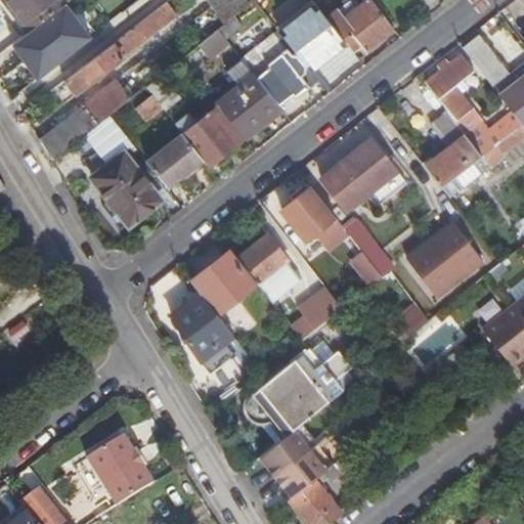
[(73,0),(4,0),(31,34),(73,0)]
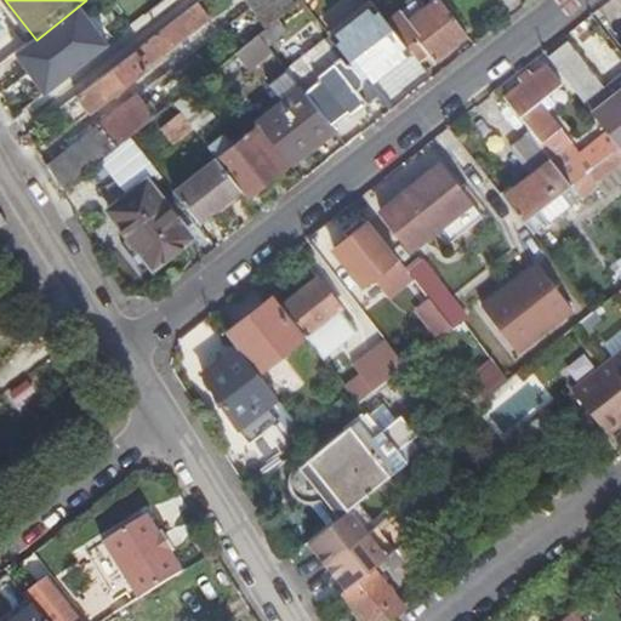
[(296,7),(291,0),(246,0),(268,29),(278,22),(296,7)]
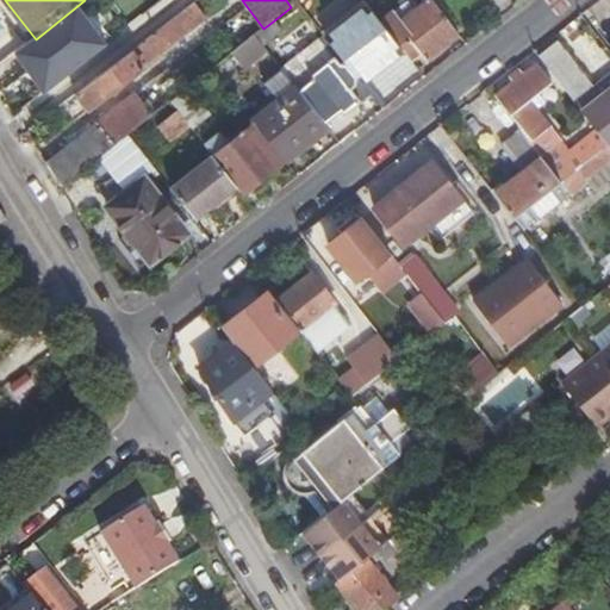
[(428,61),(460,36),(431,0),(415,12),(408,4),(381,25),(410,60),(421,53),(428,61)]
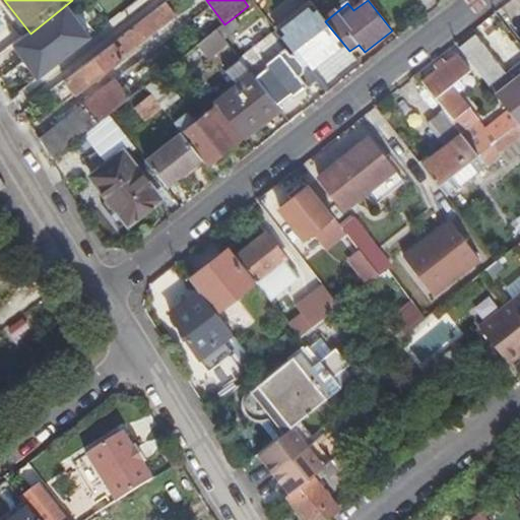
[(177,15),(167,2),(115,42),(67,79),(77,92),(177,15)]
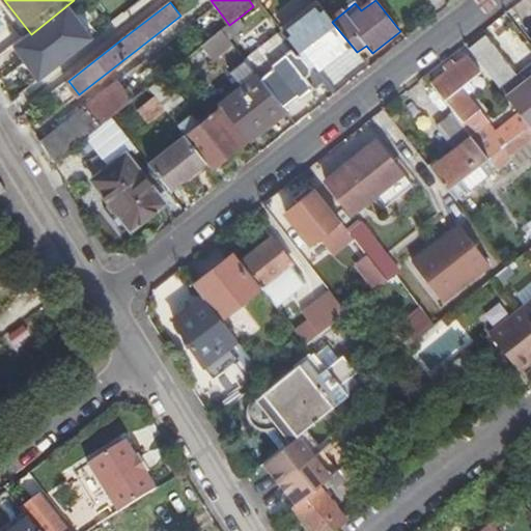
[(244,27),(238,19),(229,25),(222,31),(228,39),(244,27)]
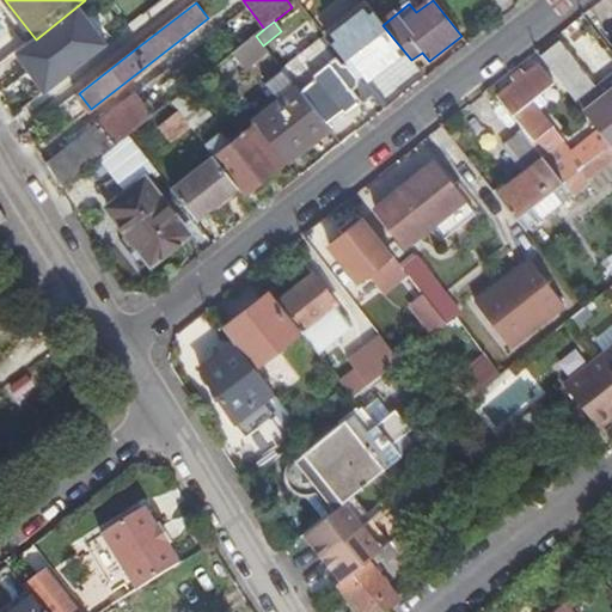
[(242,61),(263,46),(256,36),(234,53),(242,61)]
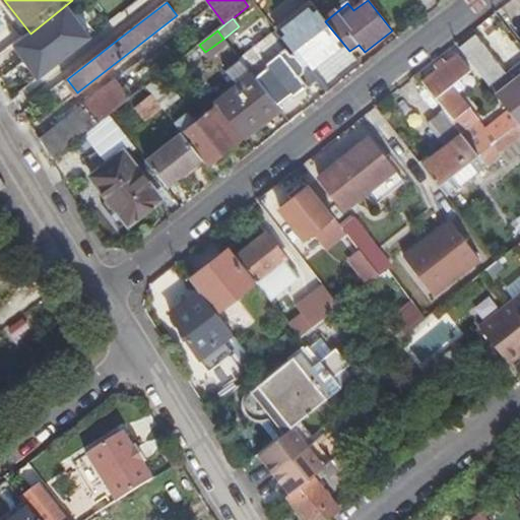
[(33,35),(3,57),(4,58),(23,85),(55,62),(33,35)]
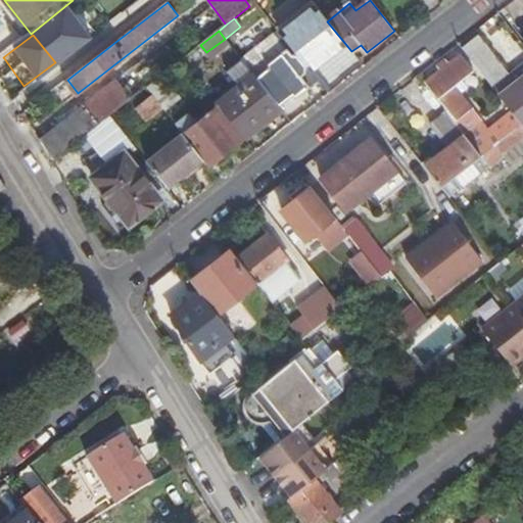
[(477,39),(462,51),(490,87),(507,75),(477,39)]
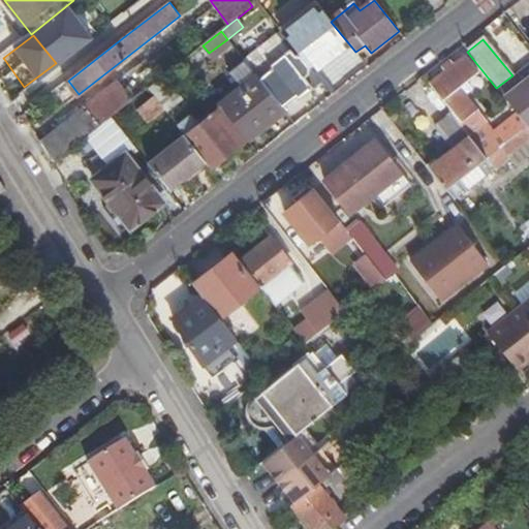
[(259,81),(282,110),(296,98),(299,100),(312,90),(304,79),(309,74),(309,67),(301,57),(292,57),(289,60),(285,55),(266,70),(254,57),(246,63),(252,72),(259,81)]
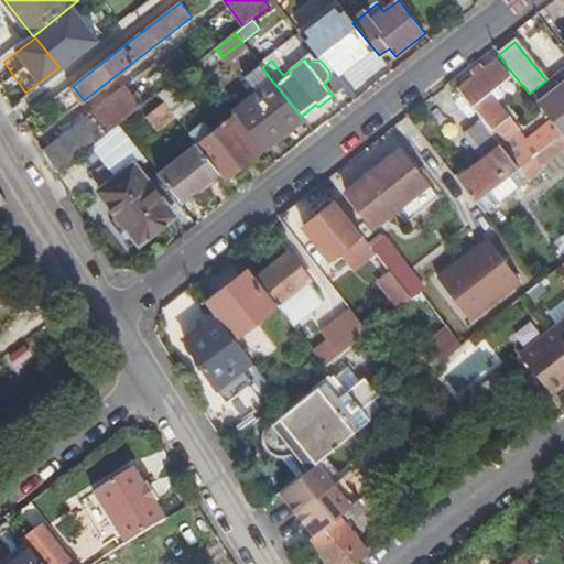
[(496,62),(461,90),(492,131),(508,119),(489,95),(509,79),(496,62)]
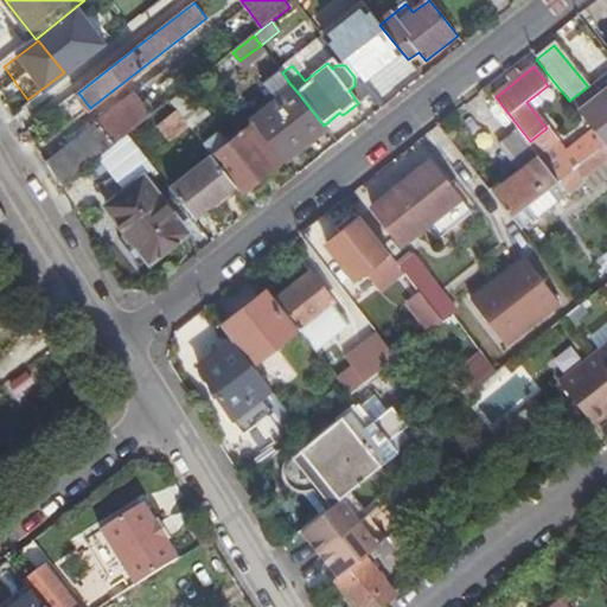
[(281,104),(298,93),(289,83),(273,96),(278,103),(281,104)]
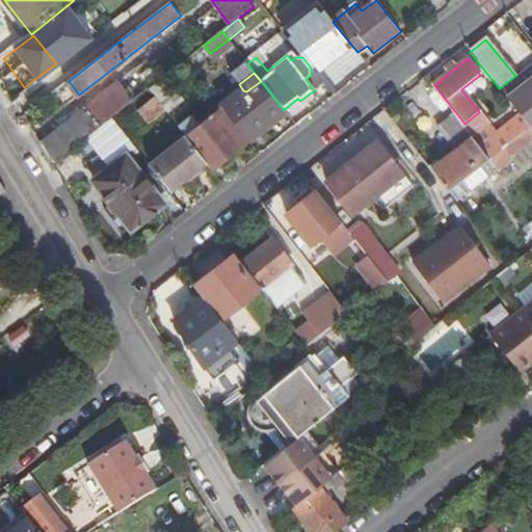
[(154,97),(165,111),(166,112),(181,101),(162,79),(149,89),(154,97)]
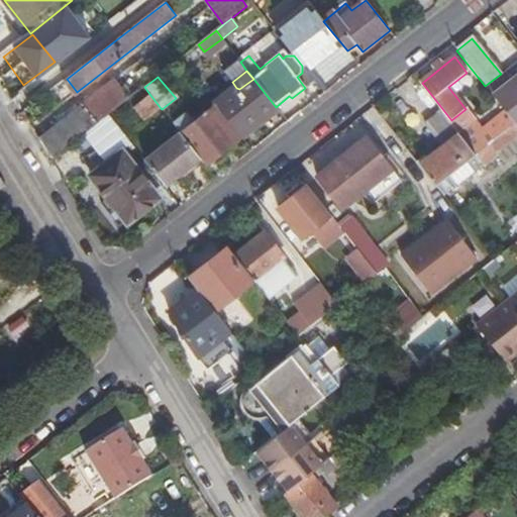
[(516,78),(494,97),(506,112),(515,123),(516,125),(516,78)]
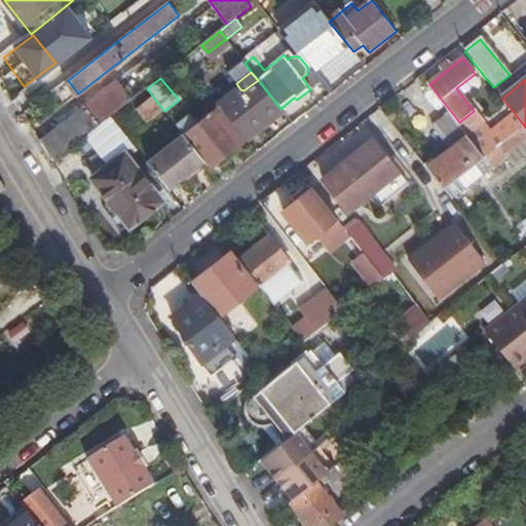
[(243,90),(240,89),(219,106),(221,108),(236,128),(246,122),(254,134),(267,122),(266,120),(280,109),(258,80),(243,90)]
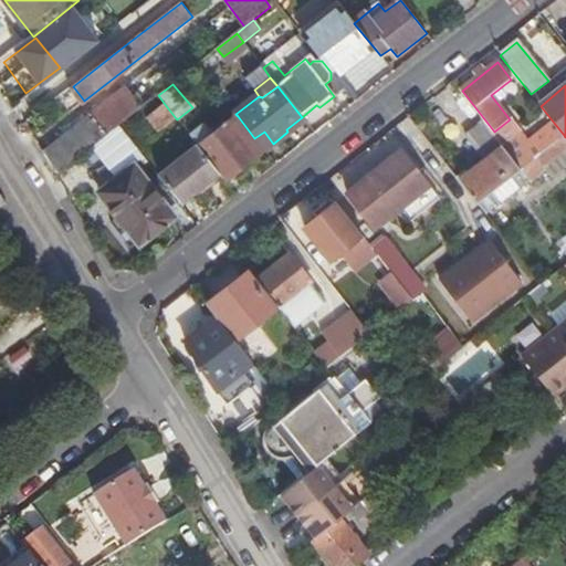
[(58,175),(142,108),(125,87),(43,152),(56,174),(58,175)]
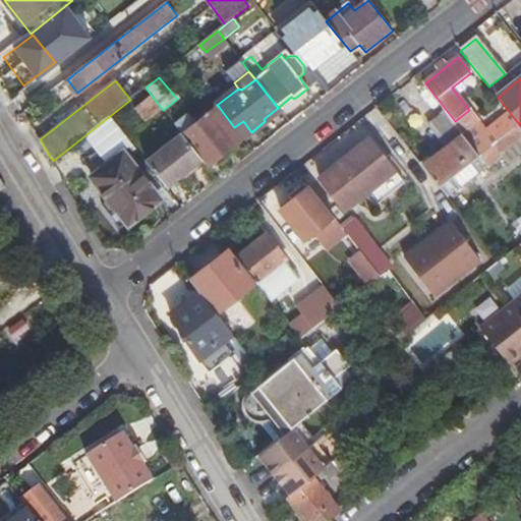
[(162,109),(151,95),(133,108),(145,121),(162,109)]
